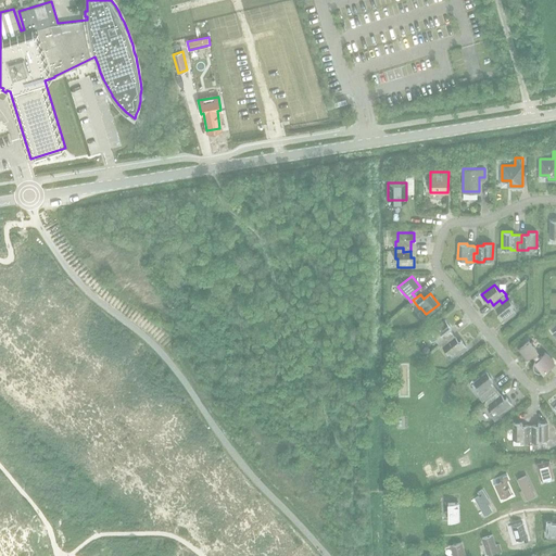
[(500,300),(494,304),(496,307),(495,307),(500,313),(497,314),(503,321),(516,312),(510,305),(513,303),(508,298),(507,299),(502,303),(500,300)]
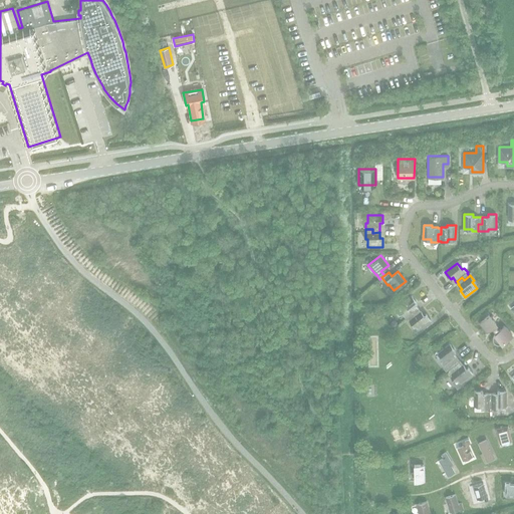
[(415,315),(420,311),(418,308),(419,308),(415,303),(417,302),(412,295),(396,307),(396,310),(399,313),(401,313),(403,312),(407,317),(408,316),(413,312),(415,315)]
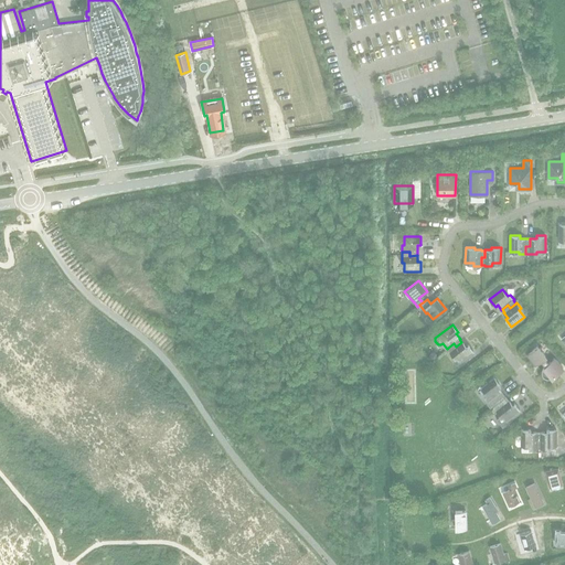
[(454,343),(448,348),(450,351),(450,352),(454,356),(456,355),(461,362),(475,352),(468,344),(466,347),(462,341),(461,342),(456,347),(454,343)]
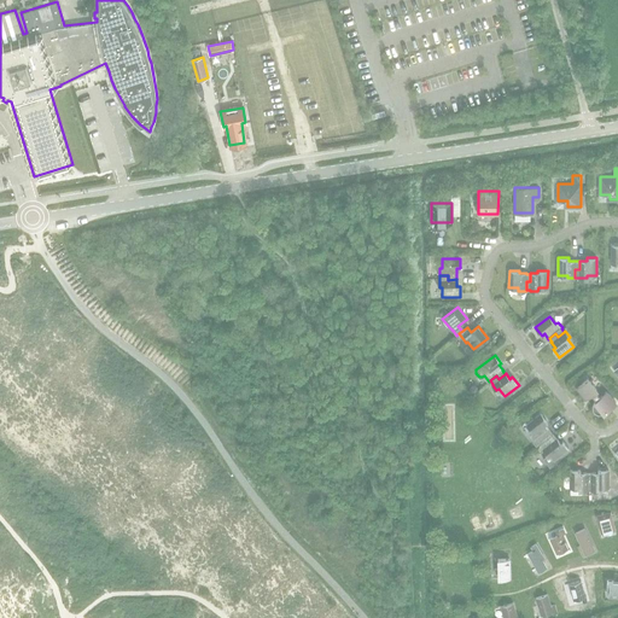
[(601,396),(596,390),(596,389),(588,378),(577,386),(586,397),(592,392),(596,400),(595,400),(593,402),(593,406),(593,409),(595,412),(598,413),(601,413),(605,412),(616,402),(607,391),(601,396)]
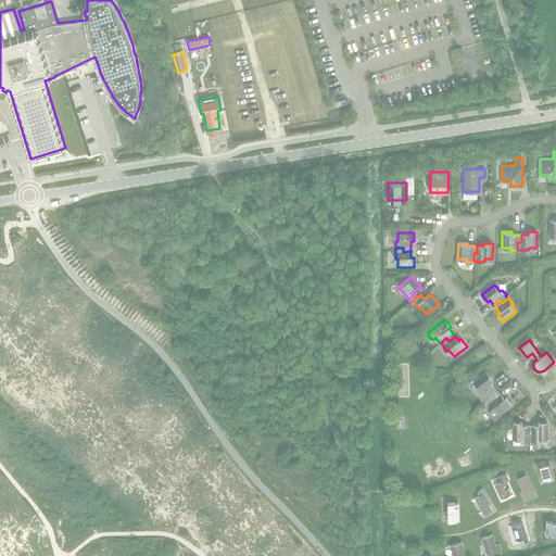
[(487,371),(474,381),(479,388),(477,390),(481,395),(480,397),(483,401),(497,390),(493,386),(494,386),(490,380),(492,379),(487,371)]
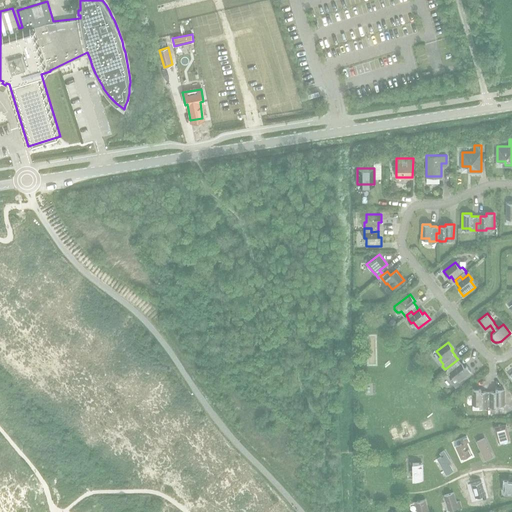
[(458,359),(445,369),(447,373),(450,372),(453,376),(450,379),(456,386),(461,382),(461,381),(472,372),(466,365),(465,367),(461,362),(461,363),(458,359)]
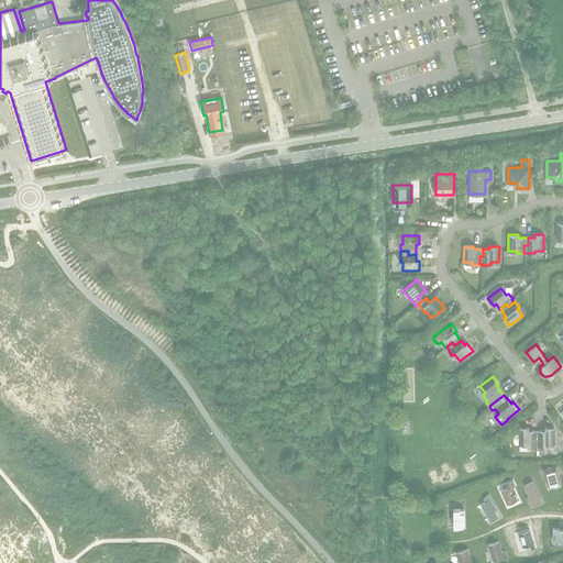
[(529,430),(529,428),(519,428),(519,434),(516,434),(514,435),(514,442),(516,443),(528,443),(528,446),(534,446),(534,445),(534,439),(539,439),(539,431),(534,431),(534,430),(529,430)]
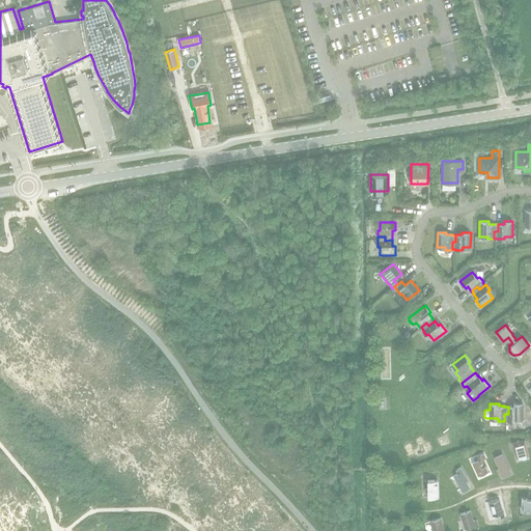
[(504,414),(504,420),(508,420),(508,421),(514,421),(514,418),(523,418),(523,403),(513,403),(513,406),(508,406),(508,407),(508,414),(504,414)]
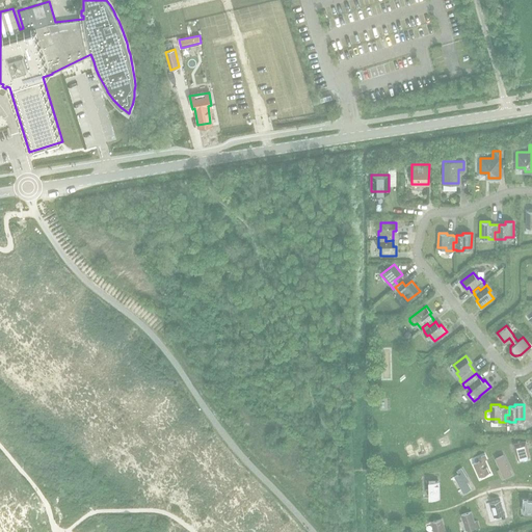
[(517,457),(522,456),(527,455),(526,451),(525,448),(528,447),(526,441),(513,444),(517,457)]
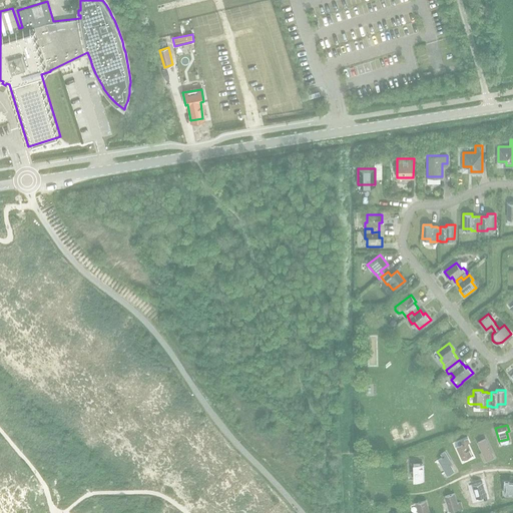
[(462,459),(472,454),(467,443),(469,441),(468,438),(464,440),(465,443),(457,447),(462,459)]
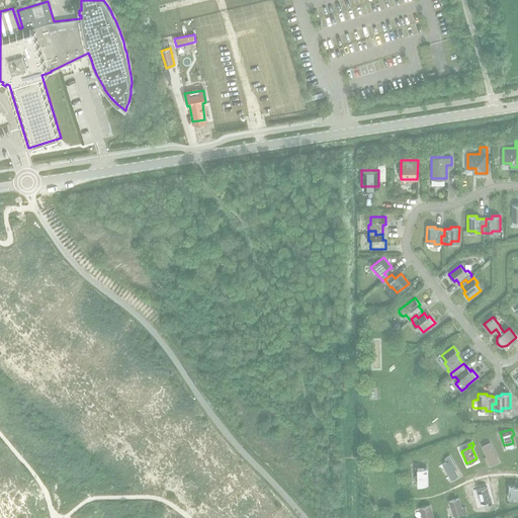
[(491,463),(498,460),(490,443),(483,446),(491,463)]
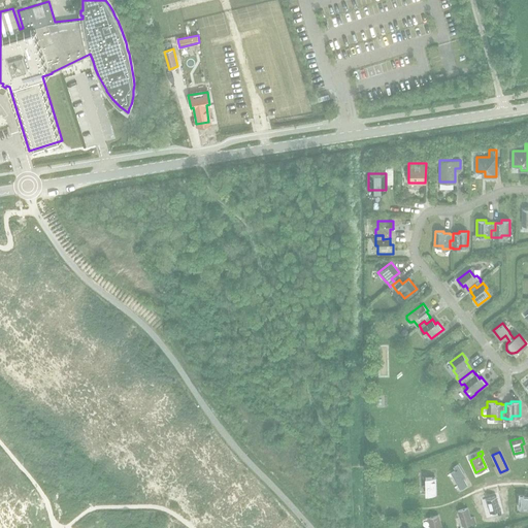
[(460,488),(467,484),(461,474),(463,473),(458,464),(454,466),(456,470),(452,472),(460,488)]
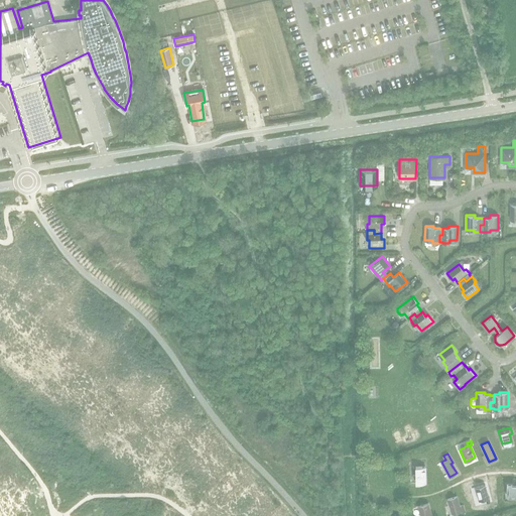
[(425,466),(415,467),(416,483),(417,483),(425,482),(425,466)]
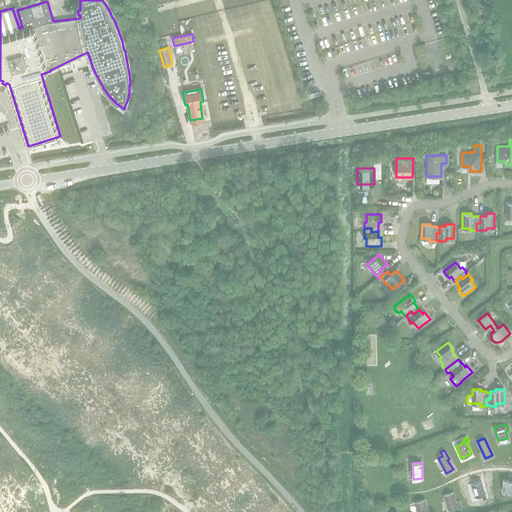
[(511,479),(508,480),(508,481),(503,480),(502,490),(511,490),(511,479)]
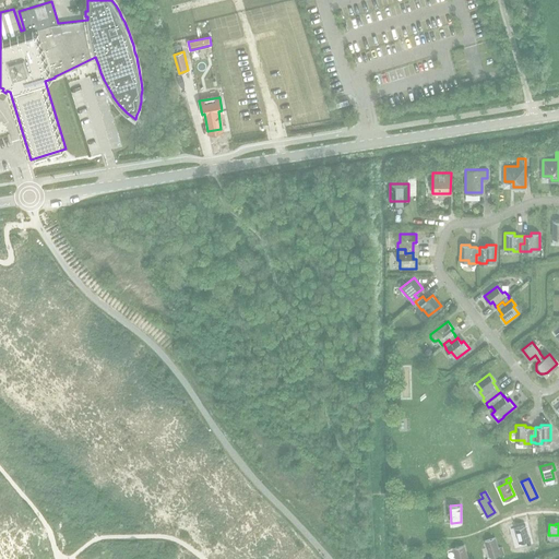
[(530,538),(525,524),(514,527),(519,542),(526,539),(527,544),(531,543),(530,538)]
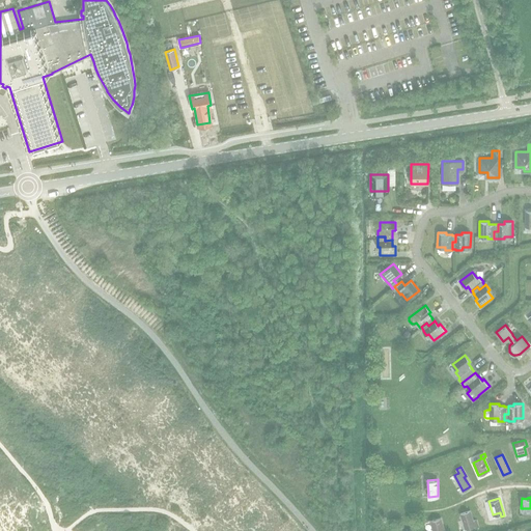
[(473,521),(470,510),(460,513),(464,526),(469,524),(470,526),(475,525),(475,528),(478,527),(476,520),(473,521)]
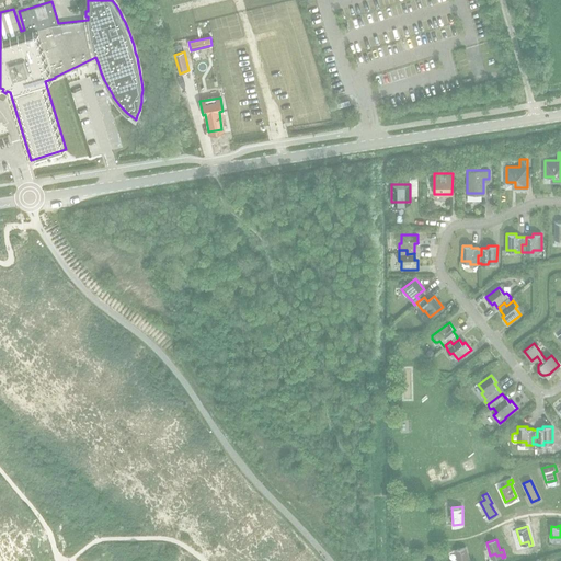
[(457,560),(468,560),(470,560),(466,547),(455,550),(457,560)]
